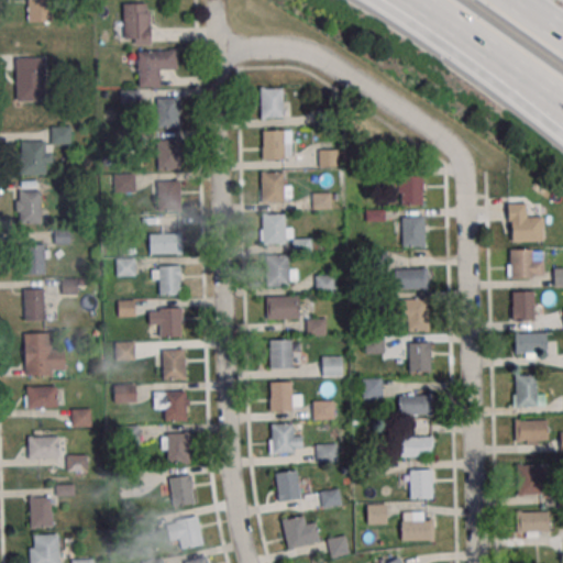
[(28,0),(28,22),(52,22),(51,0),(28,0)]
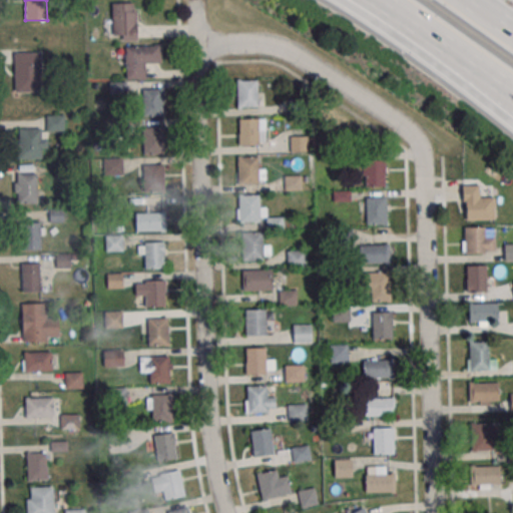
[(112,41),(137,41),(137,3),(112,3),(112,41)]
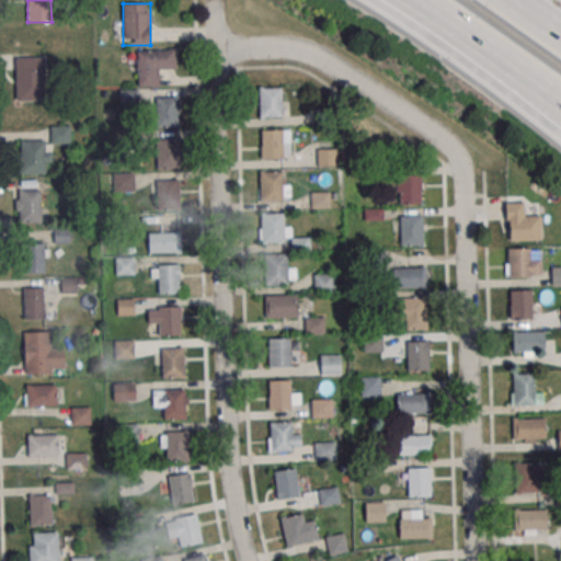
[(138,87),(161,86),(160,70),(176,70),(176,50),(137,50),(138,87)]
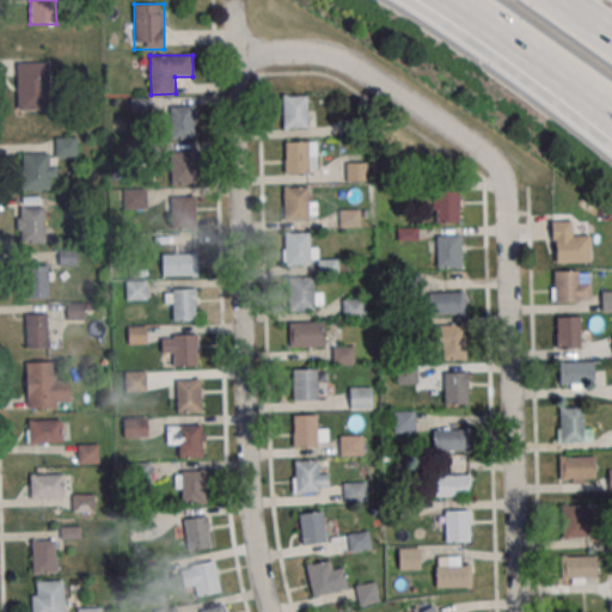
[(50,110),(50,62),(17,62),(17,110),(50,110)]
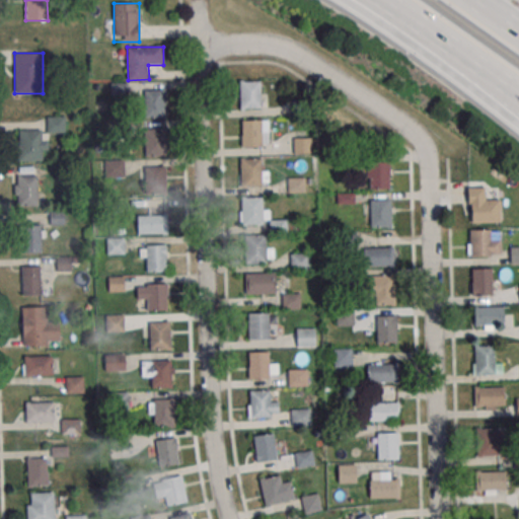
[(262,108),(262,80),(240,80),(240,108),(262,108)]
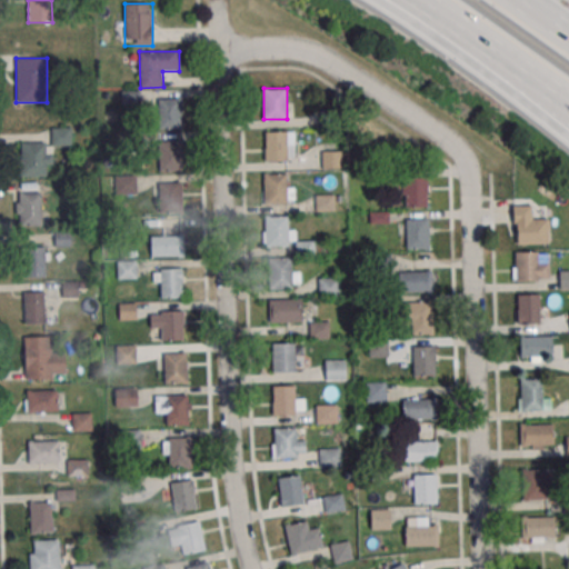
[(183,128),(183,98),(158,98),(158,128),(183,128)]
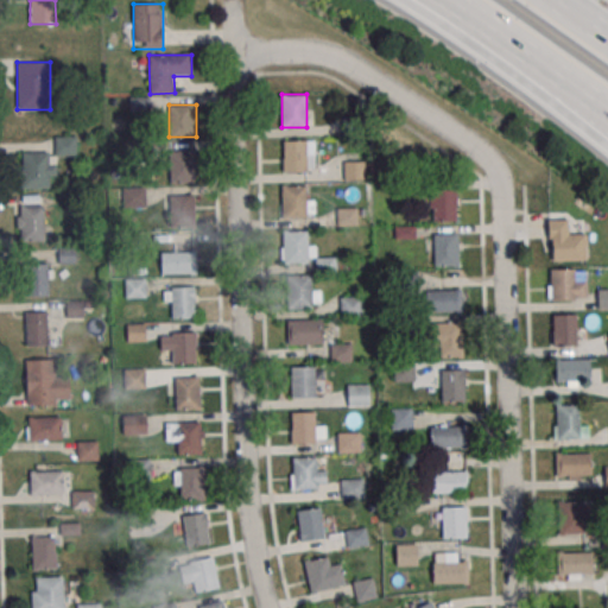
[(76,135),(56,137),(56,153),(21,153),(21,189),(56,189),(56,156),(77,156),(76,135)]
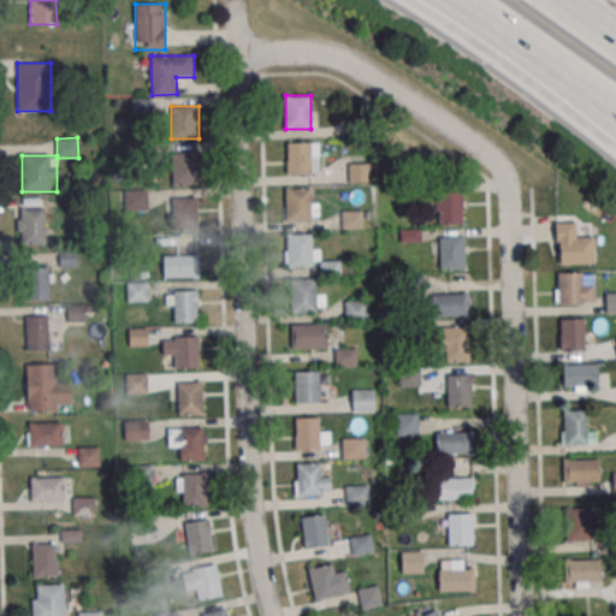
[(319,142),(288,142),(288,175),(319,175),(319,142)]
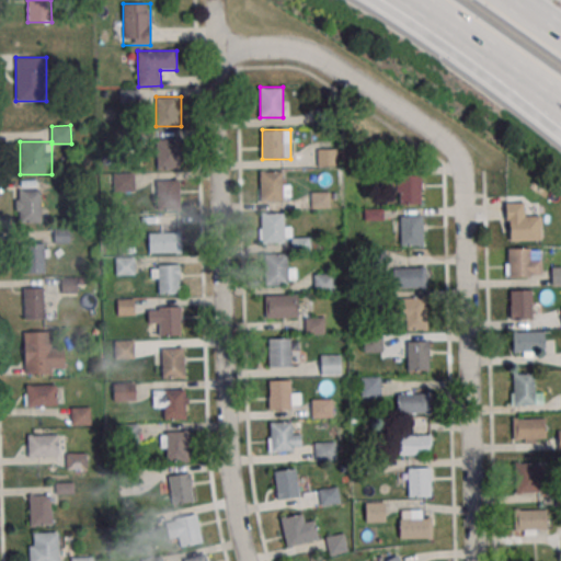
[(157,137),(157,169),(180,169),(180,137),(157,137)]
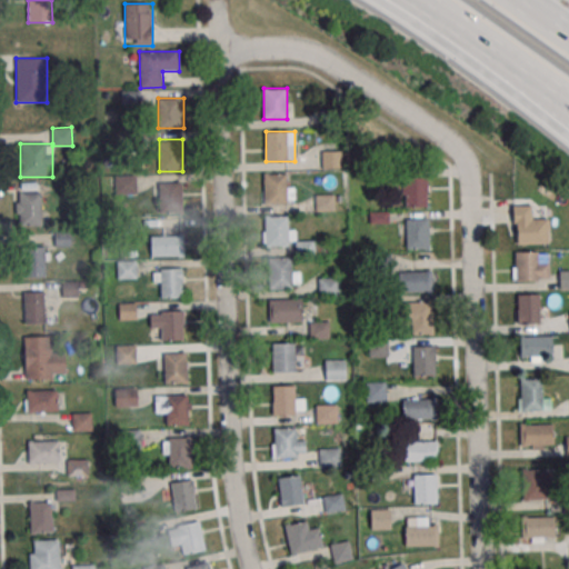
[(342,169),(342,151),(321,151),(321,169),(342,169)]
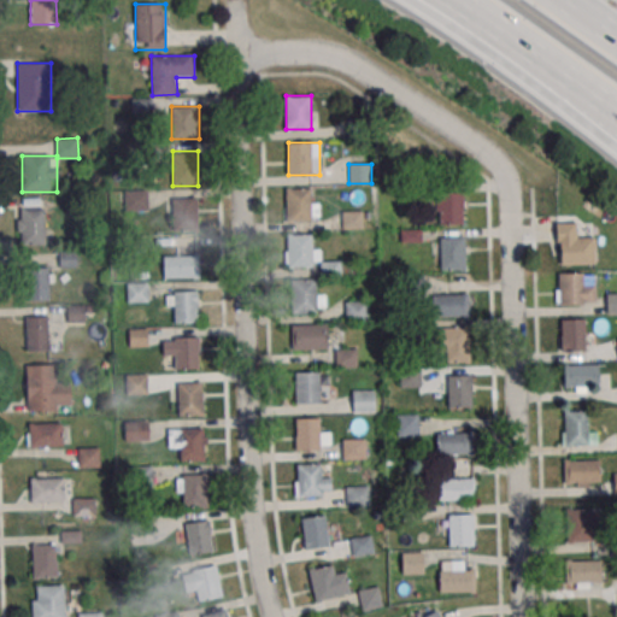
[(318,200),(310,200),(310,188),(286,188),(286,222),(318,222),(318,200)]
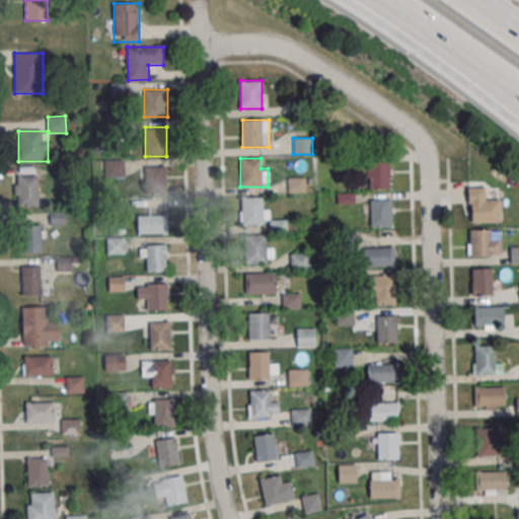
[(125,160),(105,160),(105,177),(125,177),(125,160)]
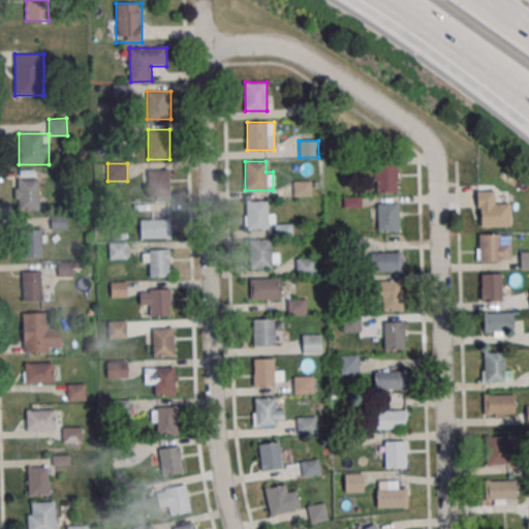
[(397,192),(397,165),(375,165),(375,192),(397,192)]
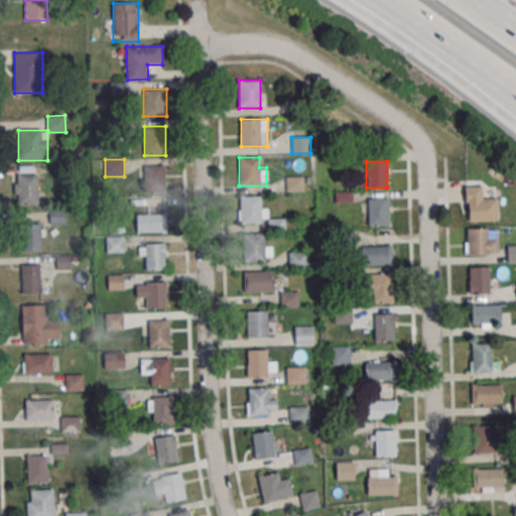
[(166,166),(144,166),(144,194),(166,194),(166,166)]
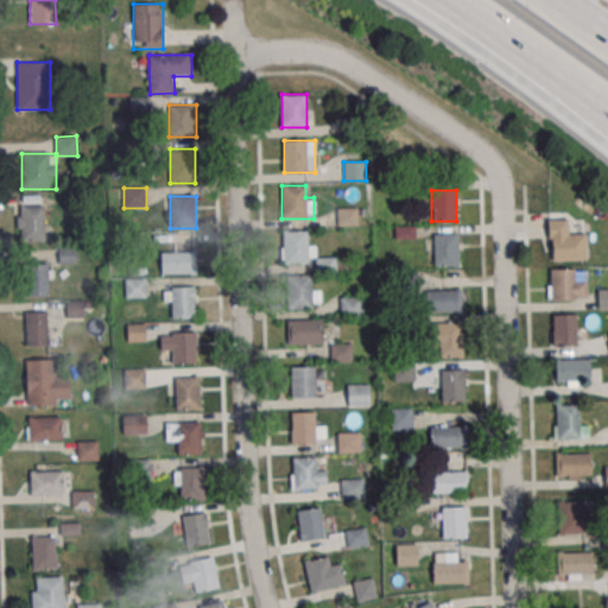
[(46,241),(46,206),(19,206),(19,241),(46,241)]
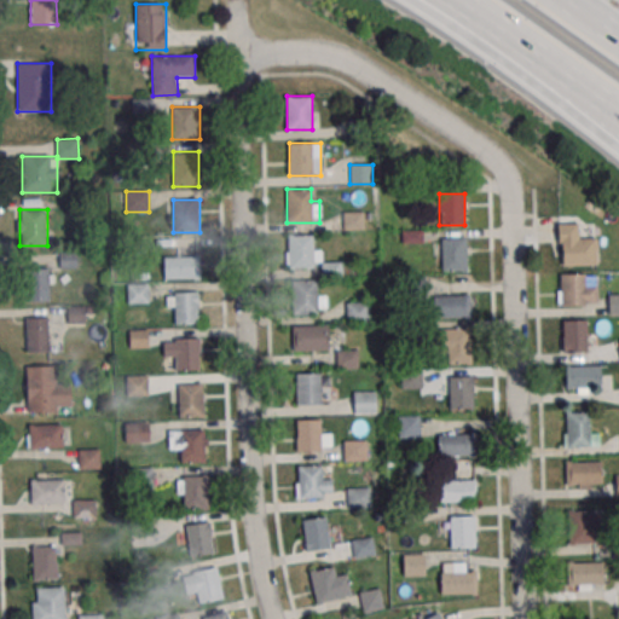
[(343,230),(365,230),(365,213),(343,213),(343,230)]
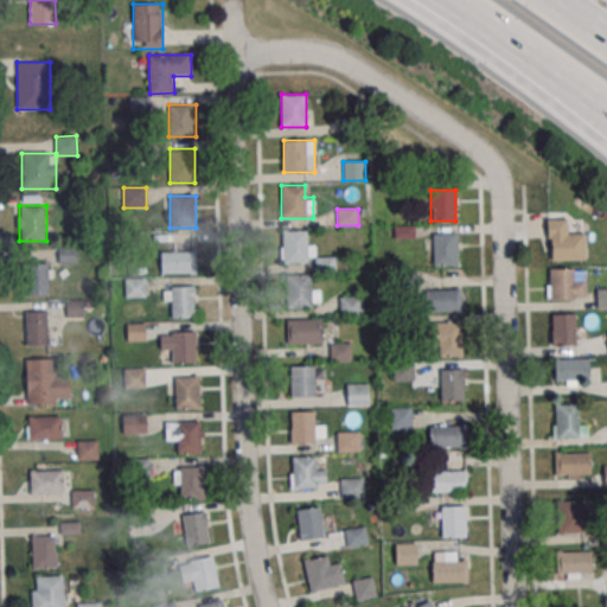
[(585,260),(585,234),(569,234),(569,219),(548,219),(548,260),(585,260)]
